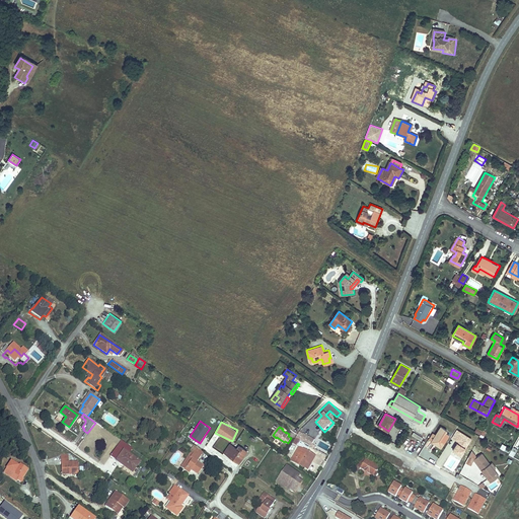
[(440,428),(431,442),(441,449),(444,444),(442,443),(448,433),(440,428)]
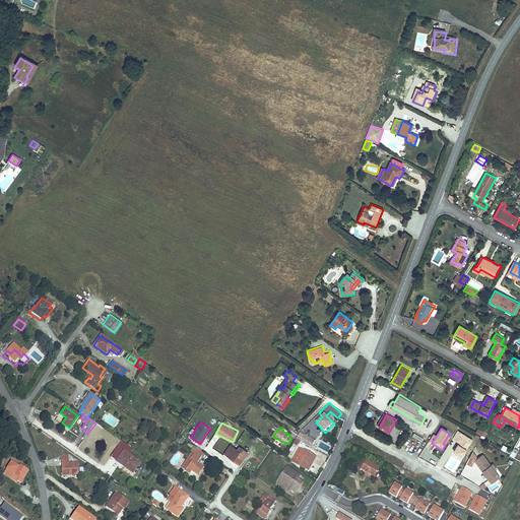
[(473,440),(458,431),(453,440),(459,444),(454,452),(462,457),(473,440)]
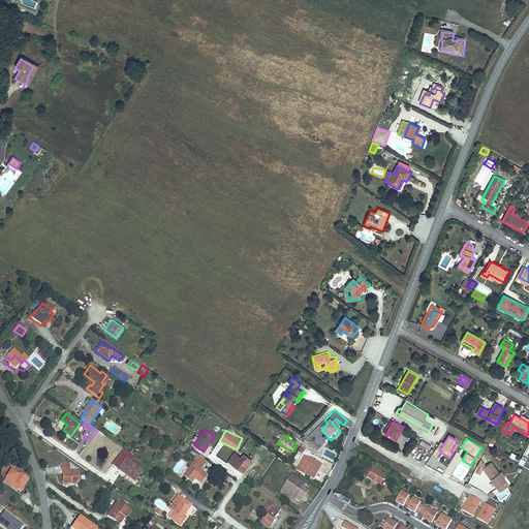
[(422,440),(419,443),(429,449),(431,445),(422,440)]
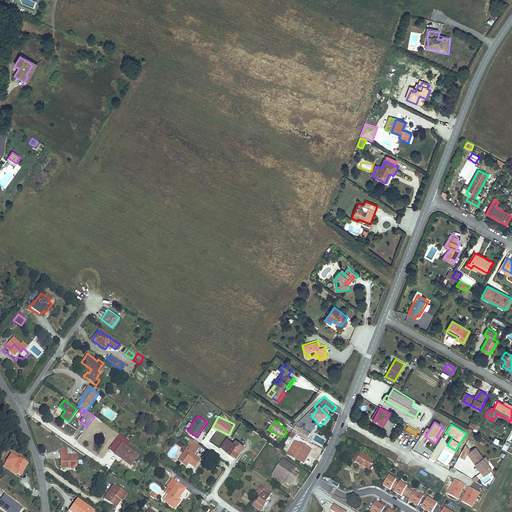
[(213,427),(205,440),(209,443),(217,429),(213,427)]
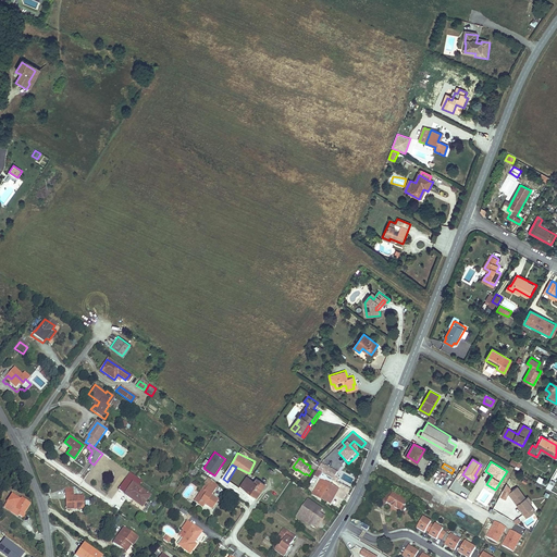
[(322,478),(312,493),(314,494),(317,493),(330,502),(344,479),(331,470),(324,480),(322,478)]
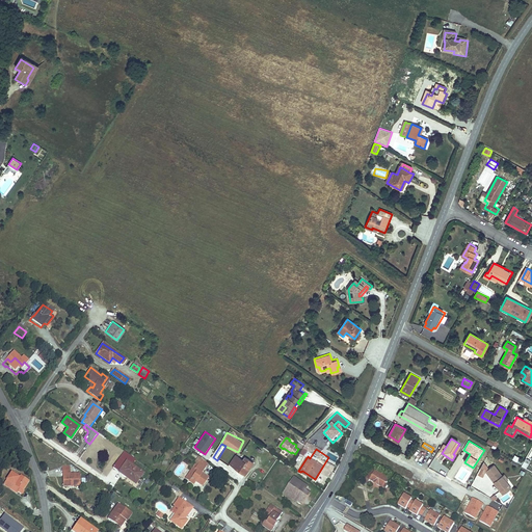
[(122,456),(113,468),(137,483),(144,473),(133,464),(136,459),(125,452),(122,456)]
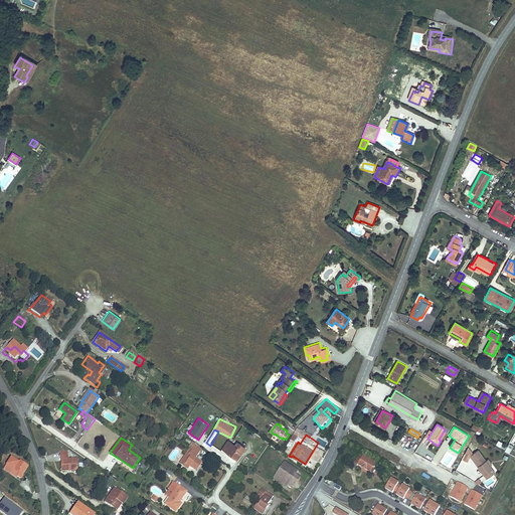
[(228,442),(223,449),(237,459),(244,448),(236,443),(234,446),(228,442)]
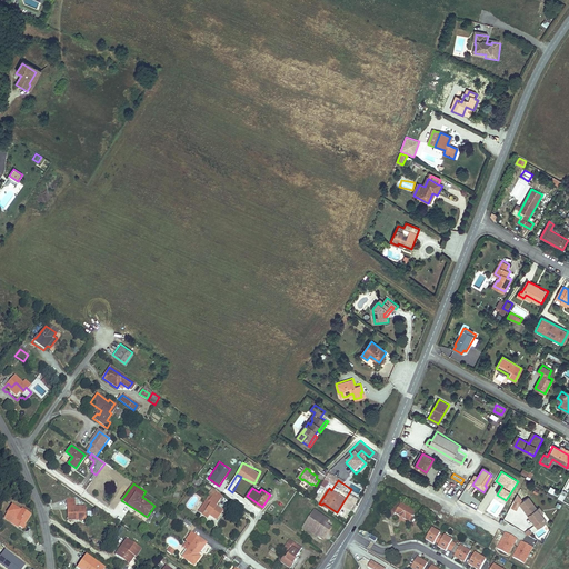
[(568,495),(562,491),(557,499),(562,502),(568,495)]
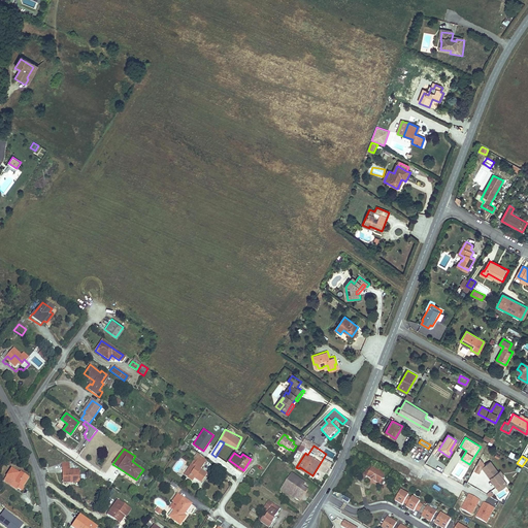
[(201,481),(207,473),(200,468),(203,465),(197,460),(194,463),(196,465),(188,475),(192,479),(195,476),(201,481)]
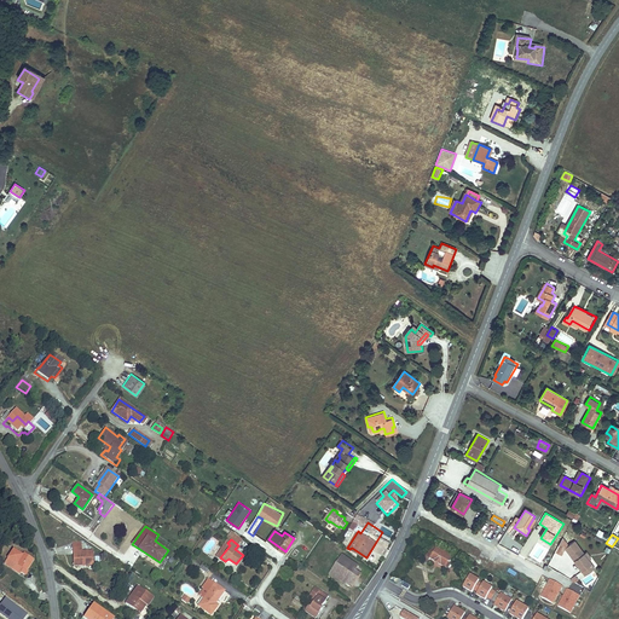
[(584,554),(576,542),(566,549),(572,559),(574,557),(576,560),(574,561),(583,572),(593,565),(589,560),(584,554)]
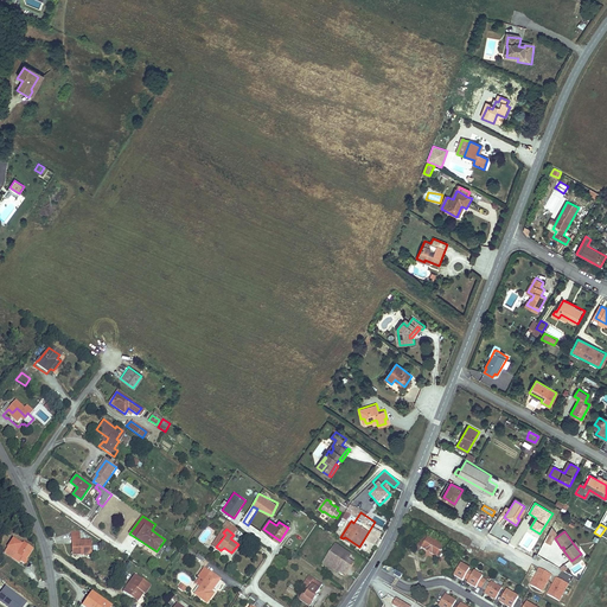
[(425,534),(414,551),(419,554),(422,548),(436,556),(443,545),(425,534)]
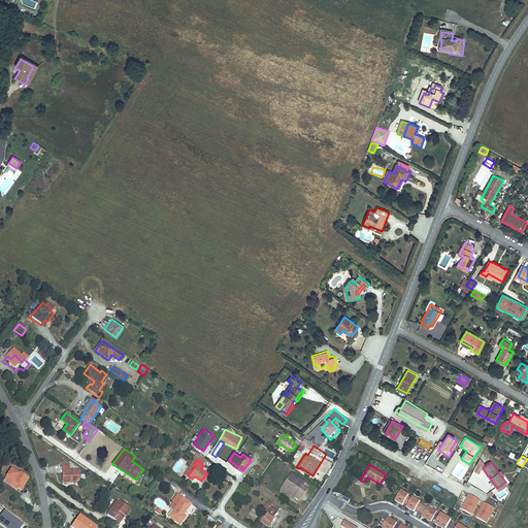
[(413,470),(409,468),(404,465),(398,475),(403,479),(406,480),(407,479),(418,485),(420,481),(409,474),(413,470)]
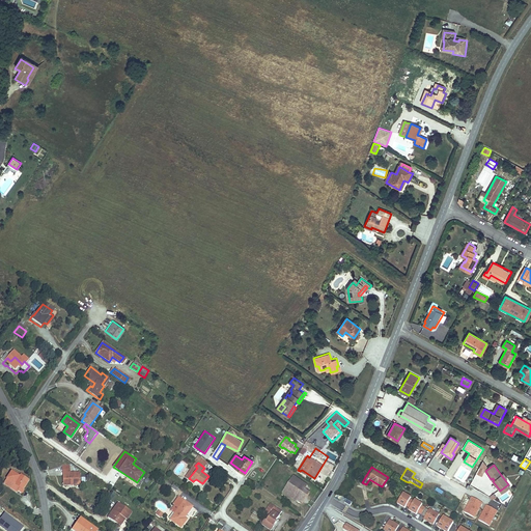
[(63,486),(72,486),(72,483),(80,483),(80,474),(71,474),(71,470),(62,470),(63,486)]
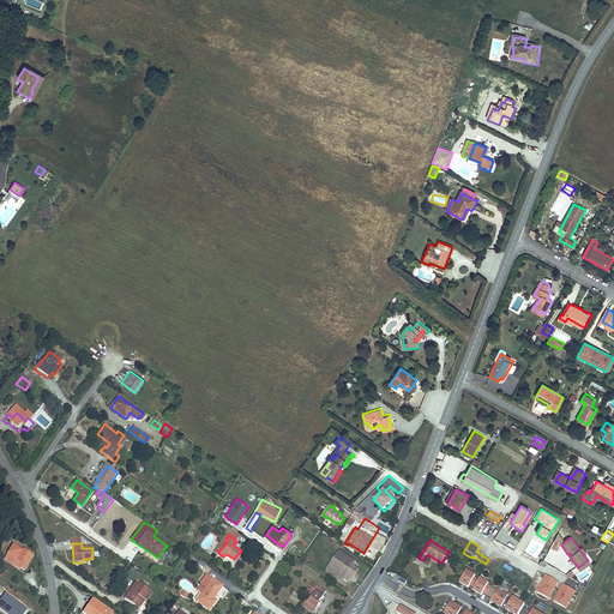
[(14,546),(6,558),(22,567),(24,565),(25,566),(32,555),(28,552),(24,551),(23,552),(14,546)]
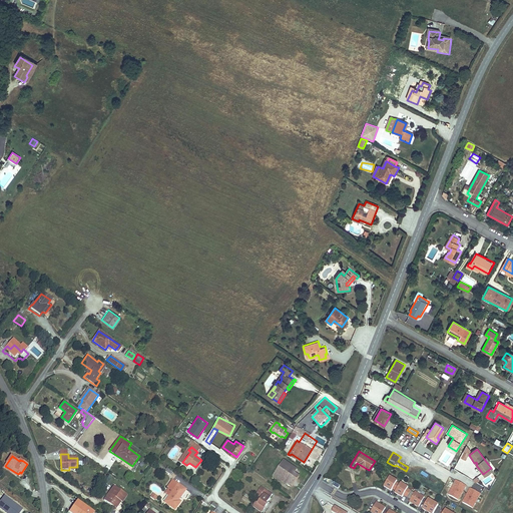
[(296,473),(298,468),(284,459),(273,476),(292,488),(300,475),(296,473)]
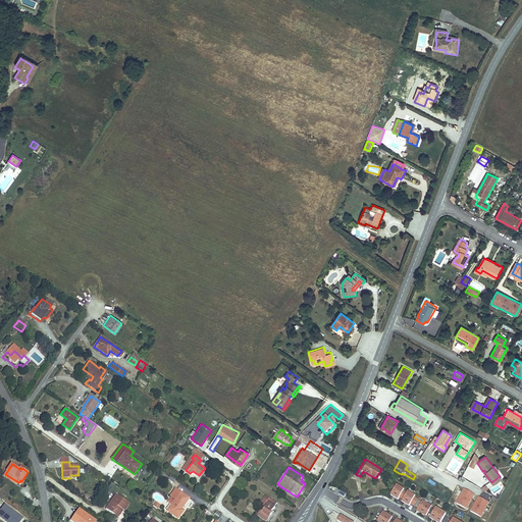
[(493,485),(502,479),(500,476),(491,482),(493,485)]
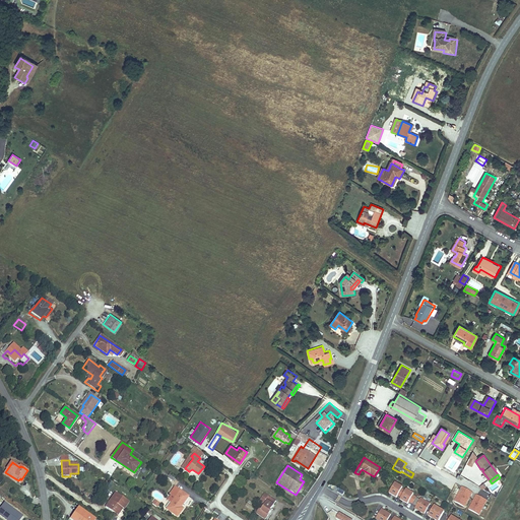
[(417,497),(413,495),(414,493),(406,489),(406,491),(402,489),(403,486),(395,482),(390,493),(397,497),(399,495),(402,497),(401,499),(408,503),(410,501),(413,503),(417,497)]
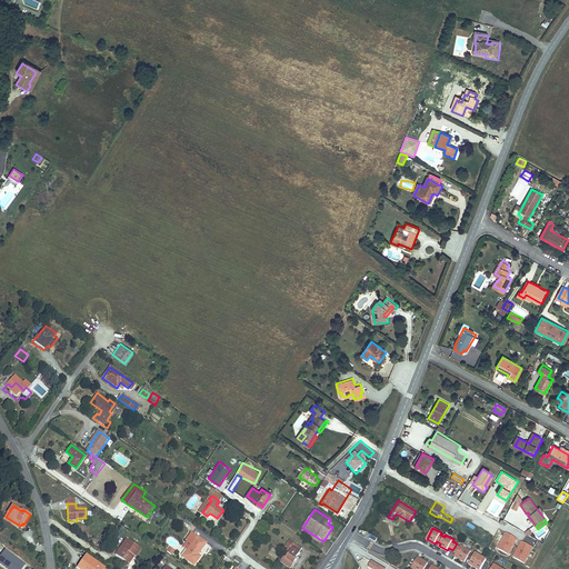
[(189,550),(185,557),(196,565),(201,557),(199,555),(207,542),(198,537),(191,532),(187,540),(189,541),(185,547),(189,550)]
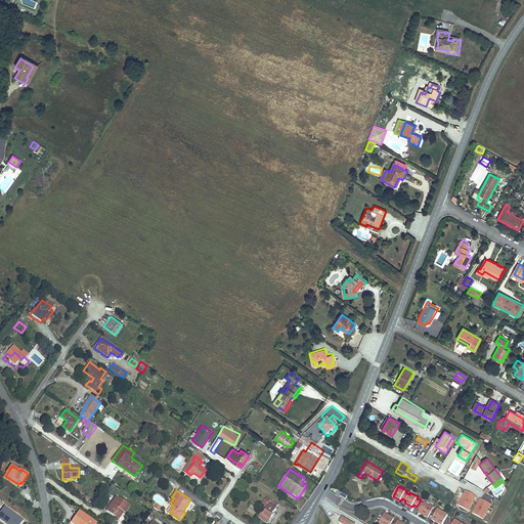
[(475,495),(465,490),(457,506),(468,511),(475,495)]
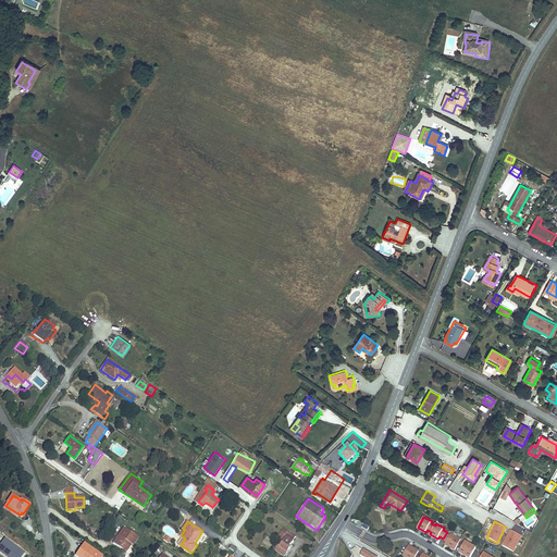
[(123,527),(116,535),(120,537),(126,529),(123,527)]
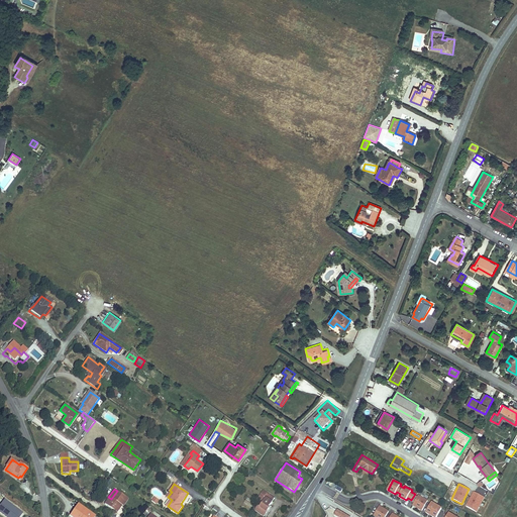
[(108,497),(105,501),(113,507),(114,506),(116,507),(120,503),(124,506),(129,499),(117,491),(111,499),(108,497)]
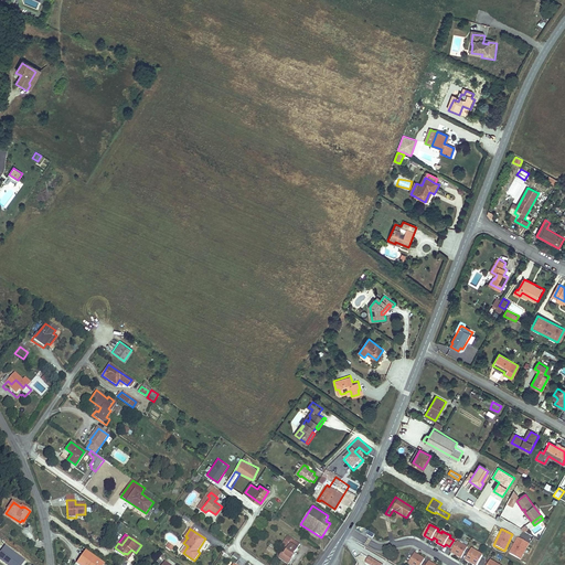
[(529,543),(518,537),(509,554),(521,560),(529,543)]
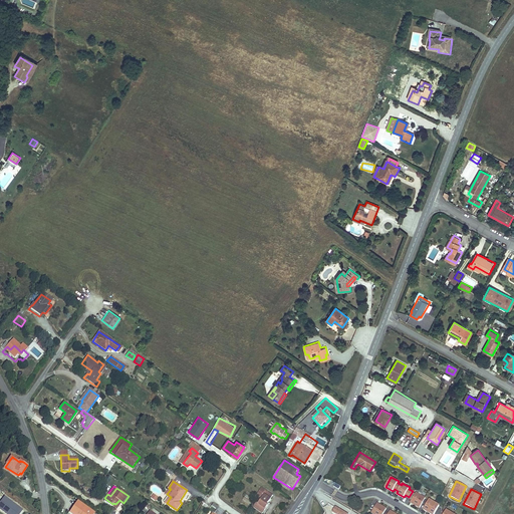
[(264,497),(254,509),(260,513),(262,513),(268,507),(266,506),(274,496),(266,490),(261,495),(264,497)]
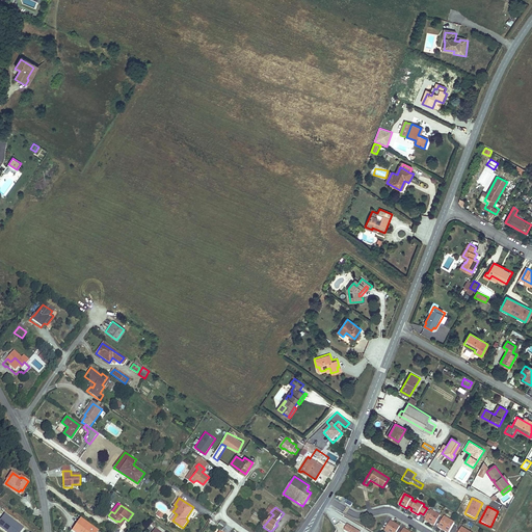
[(435,524),(441,514),(431,508),(426,519),(435,524)]
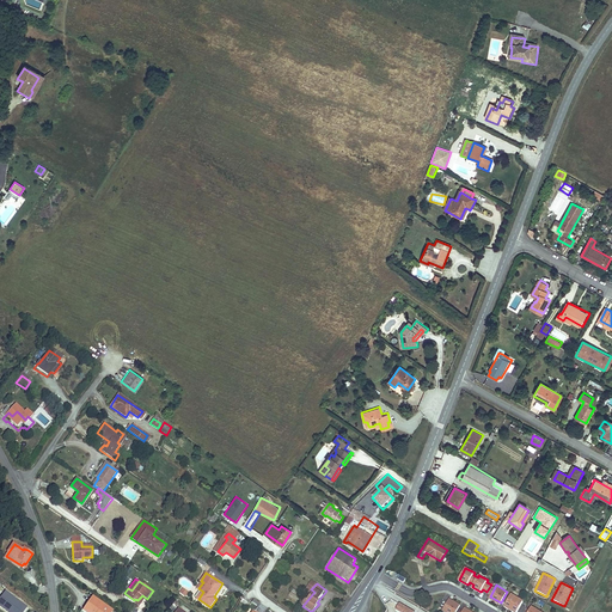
[(516,611),(524,600),(512,593),(506,605),(516,611)]
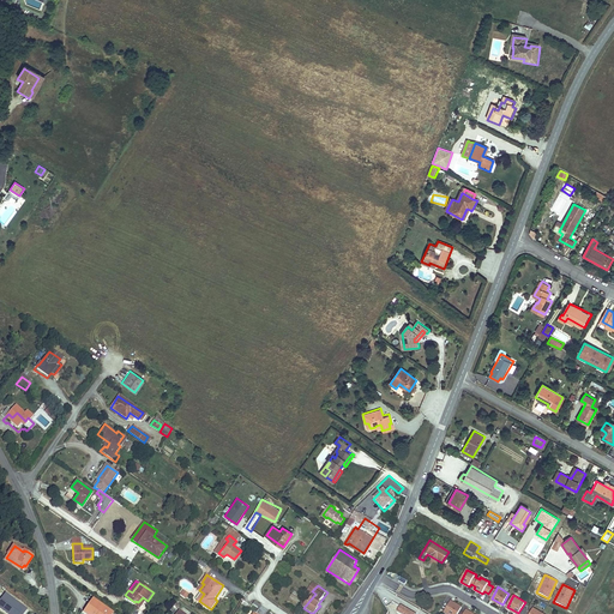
[(134,602),(133,605),(142,611),(148,601),(143,597),(138,602),(136,601),(134,602)]
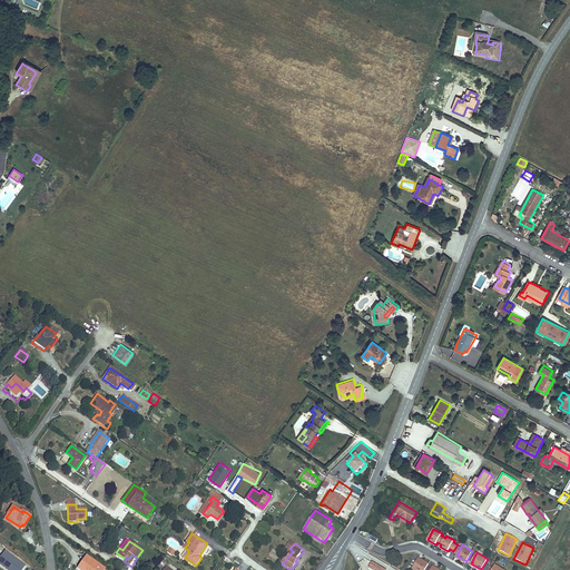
[(23,569),(25,568),(9,557),(6,561),(17,569),(23,569)]
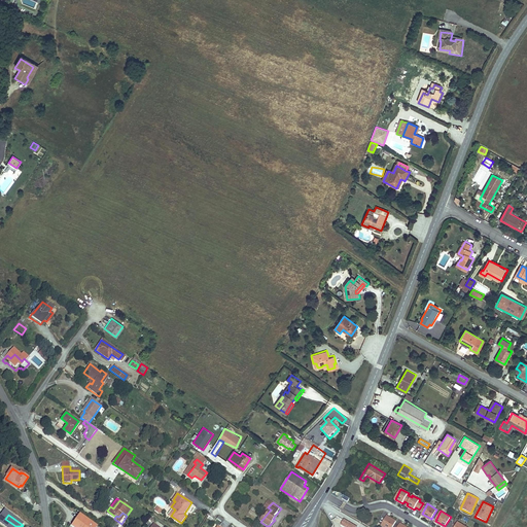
[(79,516),(72,526),(93,526),(94,526),(79,516)]
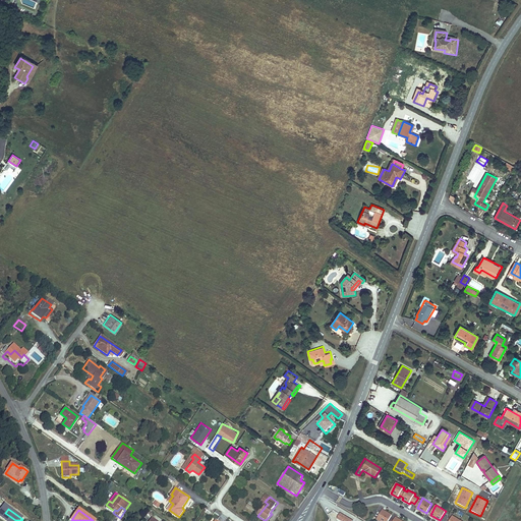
[(380,520),(390,520),(393,515),(384,510),(379,520),(380,520)]
